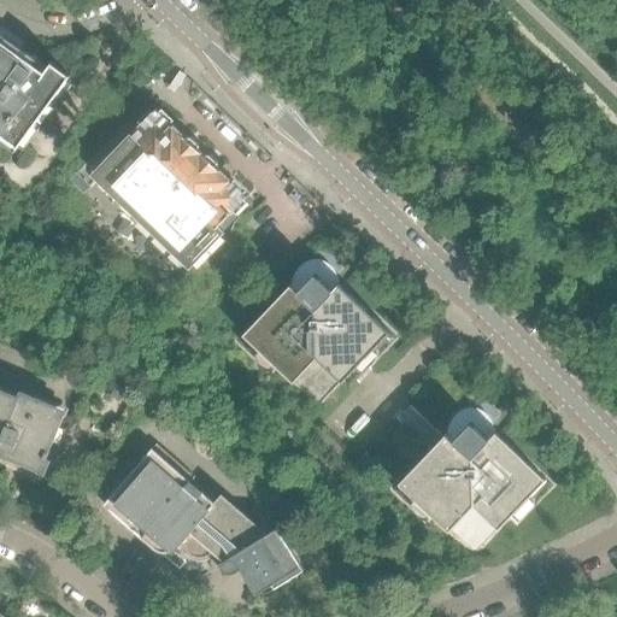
[(72,86),(23,50),(0,33),(0,141),(16,153),(19,148),(24,151),(72,86)]
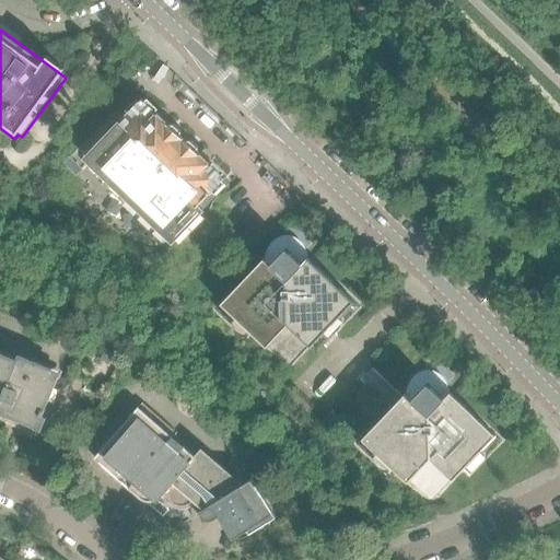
[(296,90),(283,77),(275,86),(288,98),(296,90)]
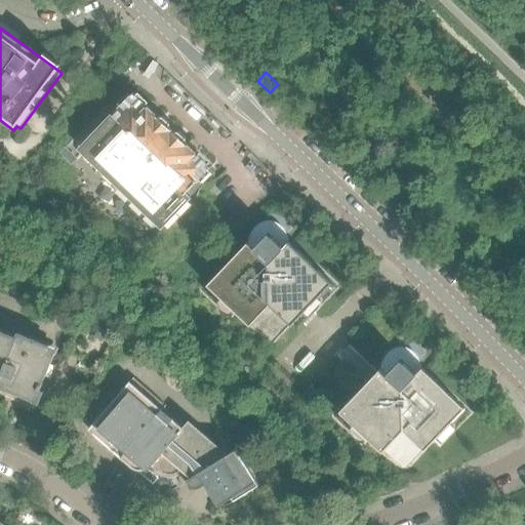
[(211,167),(197,154),(186,143),(186,138),(178,132),(174,132),(170,128),(170,124),(163,117),(159,118),(133,93),(81,149),(162,228),(191,197),(186,193),(211,167)]
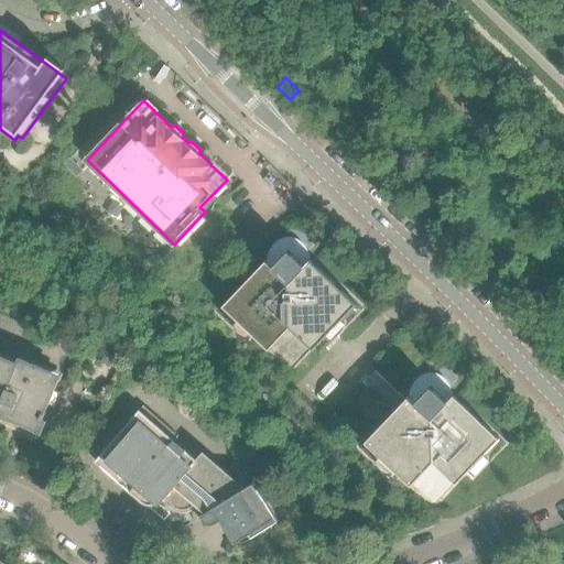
[(350,303),(308,262),(304,267),(292,255),(291,255),(289,252),(286,255),(285,255),(273,268),(269,263),(229,305),(256,331),(252,335),(269,350),(291,327),(313,349),(329,333),(325,329),(350,303)]
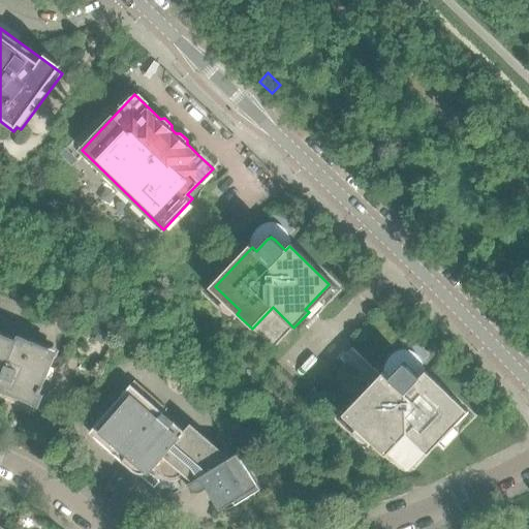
[(0,383),(6,369),(18,341),(17,340),(0,333),(0,383)]
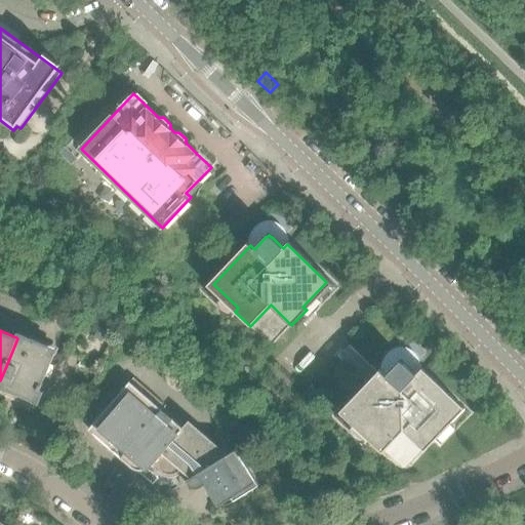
[(6,366),(0,380),(0,386),(7,390),(7,391),(8,391),(34,402),(39,391),(40,391),(55,354),(55,353),(41,348),(42,344),(18,333),(16,337),(17,338),(6,366)]
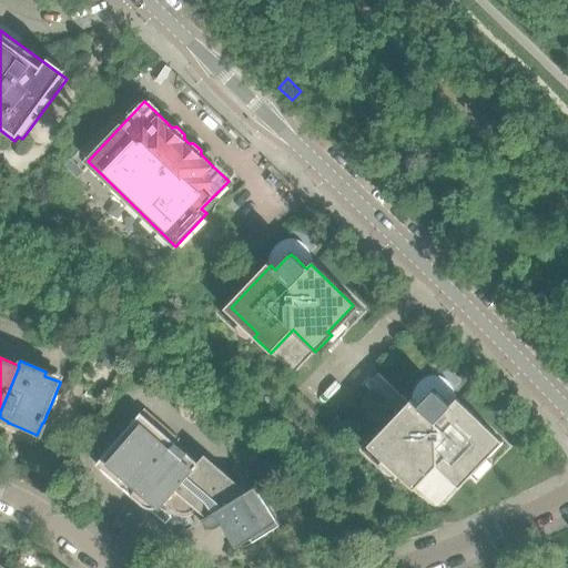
[(497,442),(454,401),(450,405),(437,393),(434,391),(432,393),(430,393),(418,406),(414,402),(374,444),(401,469),(397,474),(414,489),(436,466),(459,488),(475,472),(470,468),(497,442)]
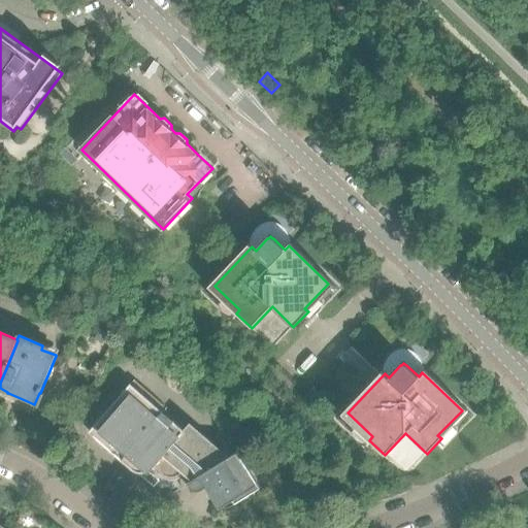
[(192,481),(222,463),(131,384),(89,431),(132,470),(136,472),(140,473),(145,472),(150,471),(153,469),(157,472),(164,464),(162,462),(166,458),(192,481)]
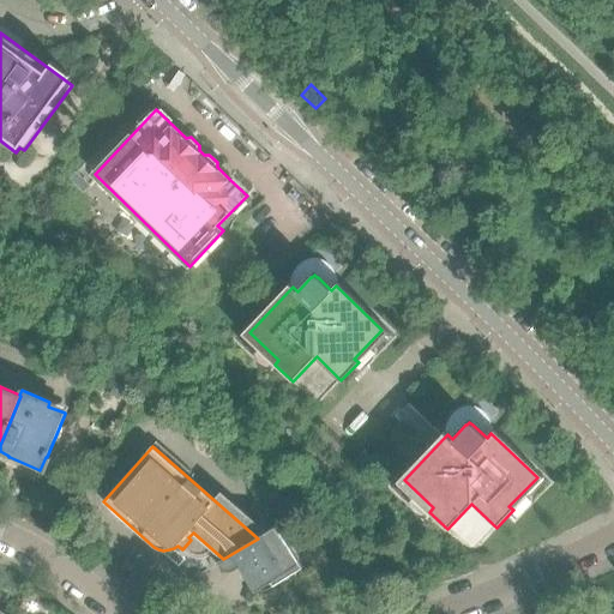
[(258,539),(223,559),(216,563),(218,566),(221,569),(222,570),(224,571),(227,571),(228,572),(230,572),(233,571),(234,570),(240,567),(250,584),(266,573),(274,587),(302,569),(277,527),(258,539)]
